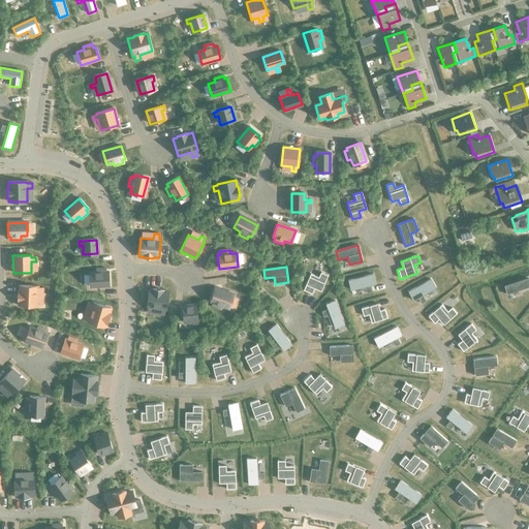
[(109,285),(107,272),(105,272),(105,269),(95,270),(96,273),(89,273),(89,286),(109,285)]
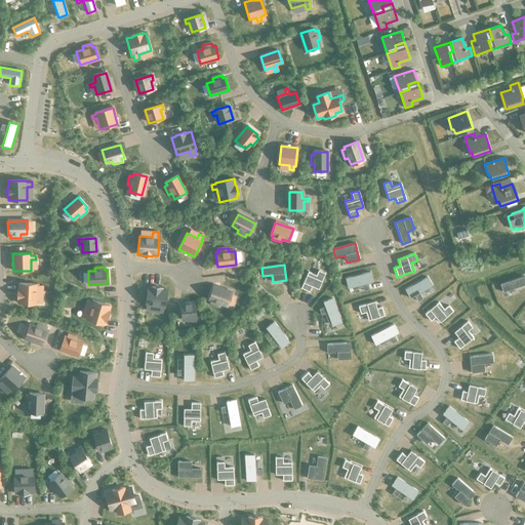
[(308,273),(300,288),(309,292),(311,286),(318,289),(325,273),(318,270),(316,276),(308,273)]
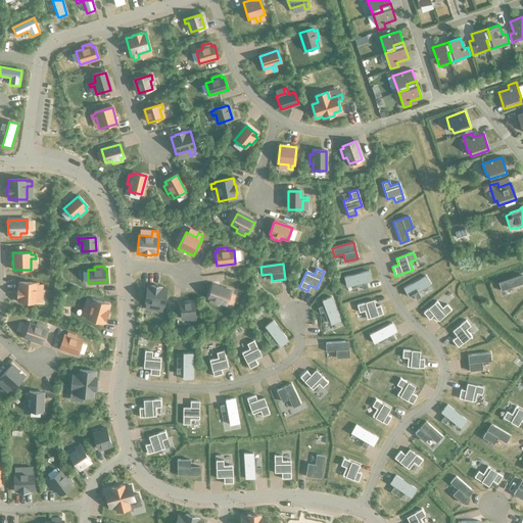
[(368,271),(343,278),(346,287),(371,281),(368,271)]
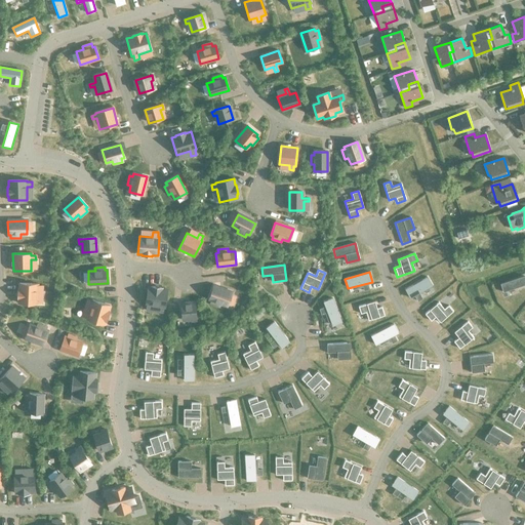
[(523,276),(499,284),(502,292),(524,284),(524,279),(524,280),(523,276)]
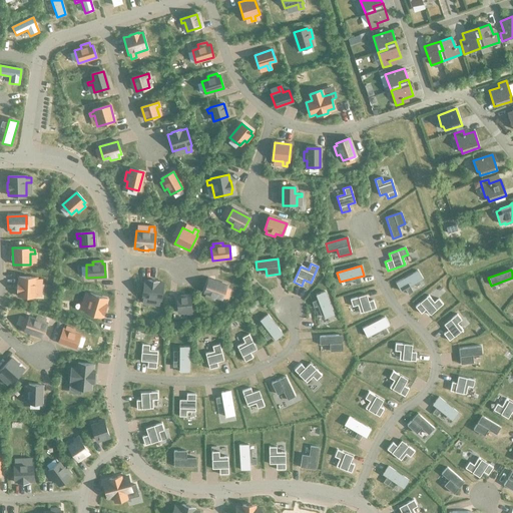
[(417,271),(396,283),(400,292),(422,279),(417,271)]
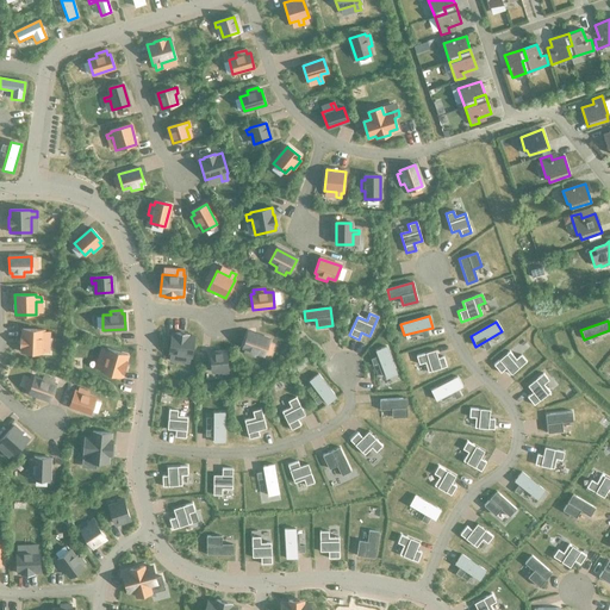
[(43,354),(43,338),(49,338),(49,332),(43,332),(43,330),(22,329),(22,337),(20,336),(20,348),(22,348),(22,353),(43,354)]
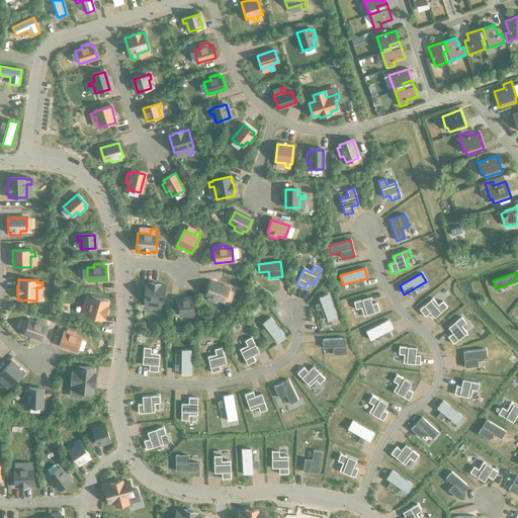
[(224,301),(229,289),(210,282),(205,295),(208,296),(207,299),(217,303),(218,299),(224,301)]
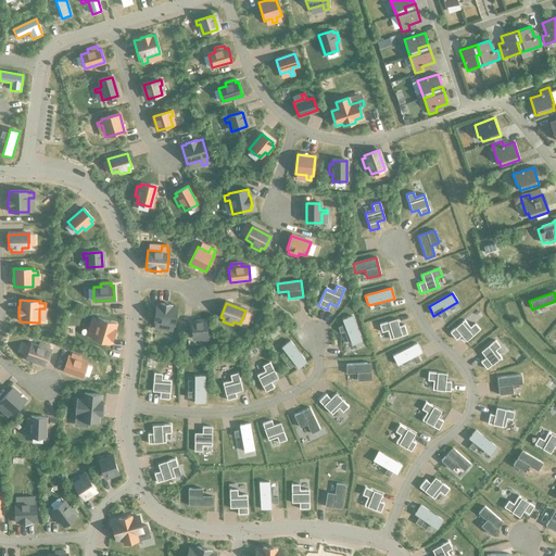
[(174,326),(177,307),(171,306),(171,305),(161,304),(156,304),(153,324),(167,326),(166,330),(172,331),(173,326),(174,326)]
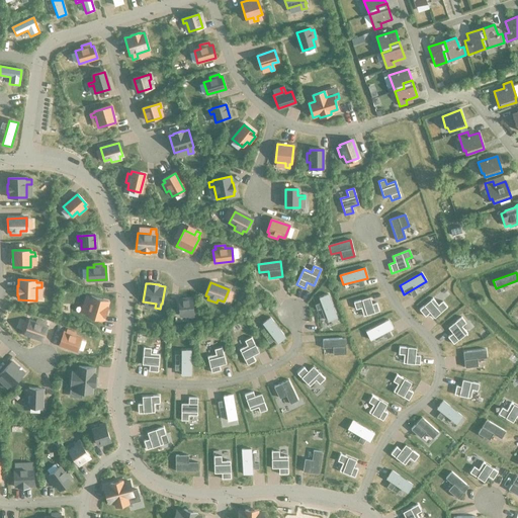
[(328,293),(319,297),(328,322),(337,318),(328,293)]
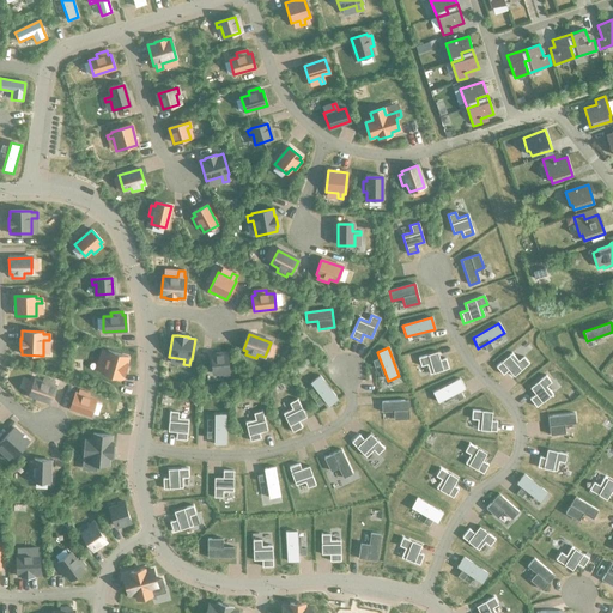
[(123,375),(127,364),(126,364),(128,357),(108,351),(107,352),(102,351),(99,357),(105,358),(101,374),(121,380),(123,375)]
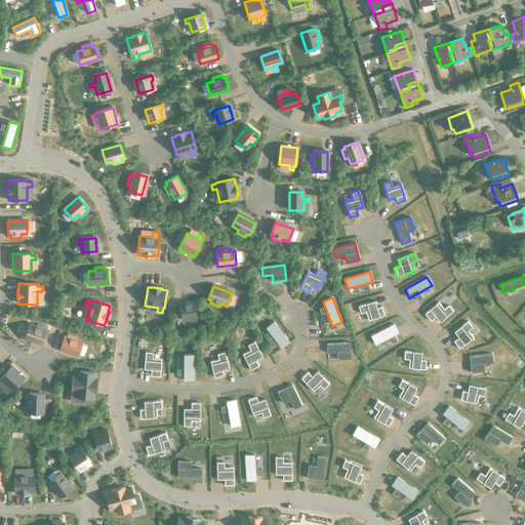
[(374,301),(358,306),(360,314),(365,312),(368,321),(384,316),(380,308),(376,309),(374,301)]
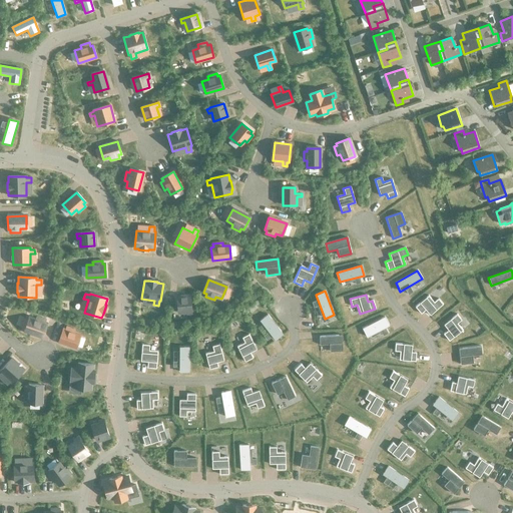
[(428,296),(415,307),(421,314),(425,310),(430,316),(443,305),(438,299),(434,303),(428,296)]
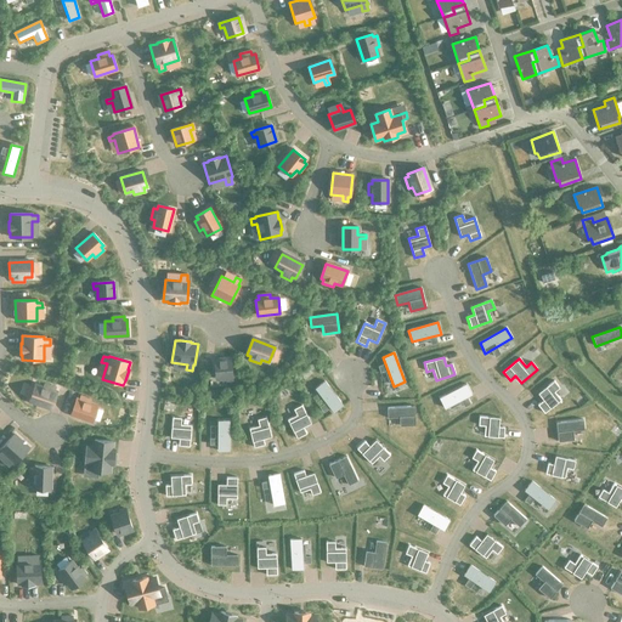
[(232,377),(231,360),(214,361),(215,378),(226,377),(226,380),(232,380),(232,377)]
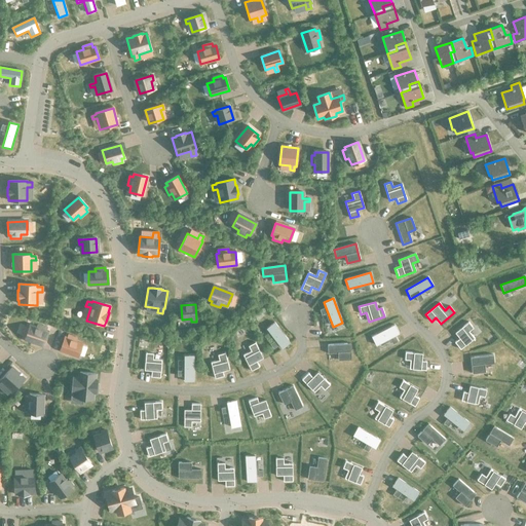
[(274,323),(266,329),(282,348),(290,342),(274,323)]
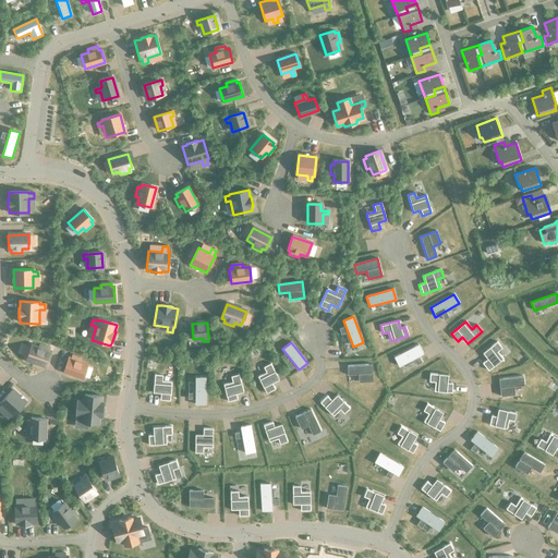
[(487,359),(482,363),(488,371),(504,359),(497,352),(501,348),(497,342),(483,353),(487,359)]
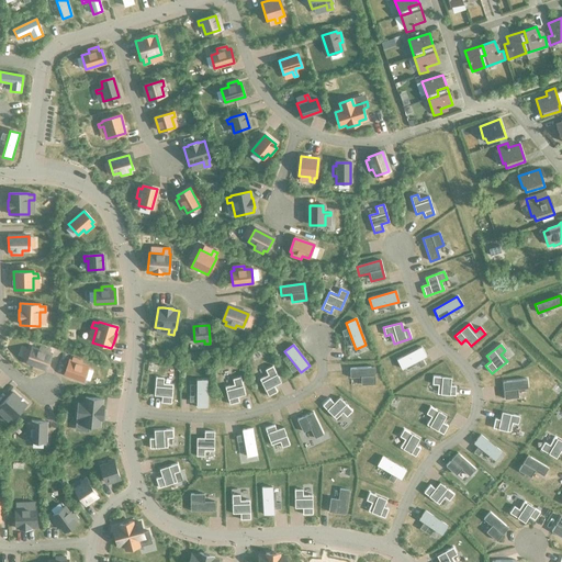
[(422,347),(396,360),(402,369),(426,357),(422,347)]
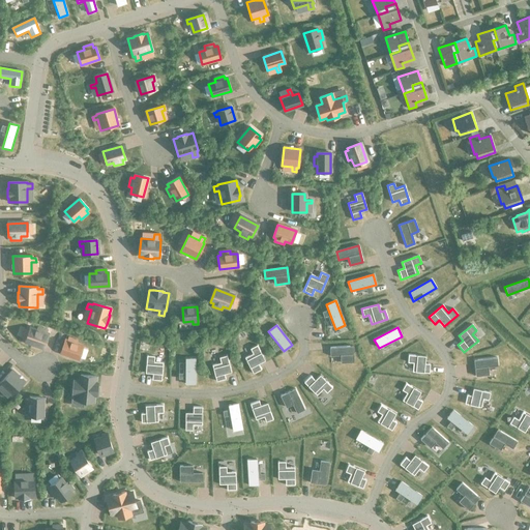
[(43,348),(48,335),(46,334),(47,331),(37,328),(36,331),(29,328),(25,342),(43,348)]
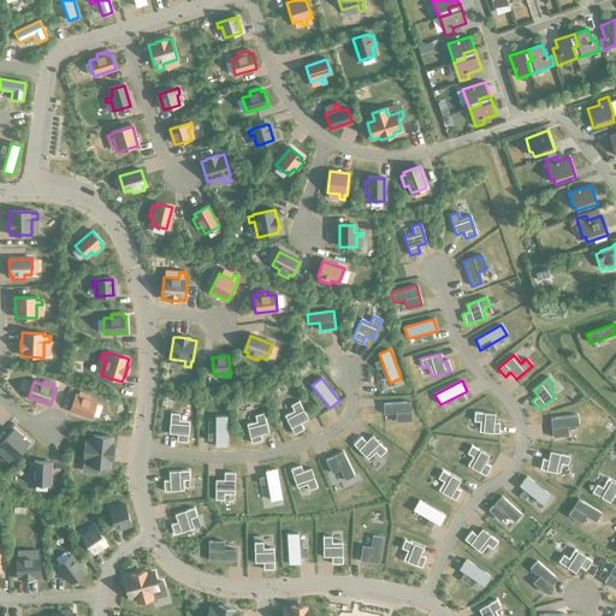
[(96,403),(89,400),(90,396),(80,392),(78,396),(75,395),(70,410),(92,418),(96,403)]
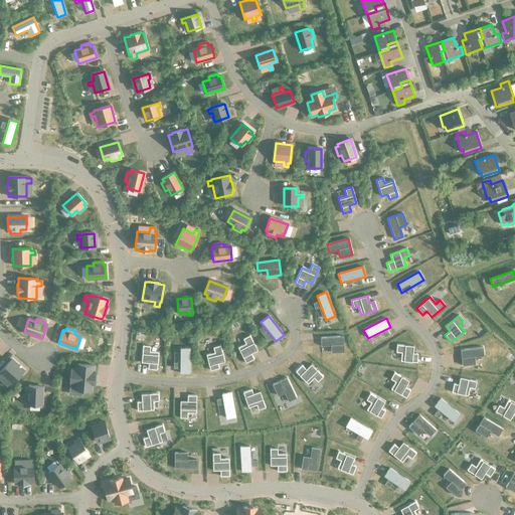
[(245,344),(237,348),(245,363),(253,359),(250,354),(258,351),(249,336),(242,340),(245,344)]
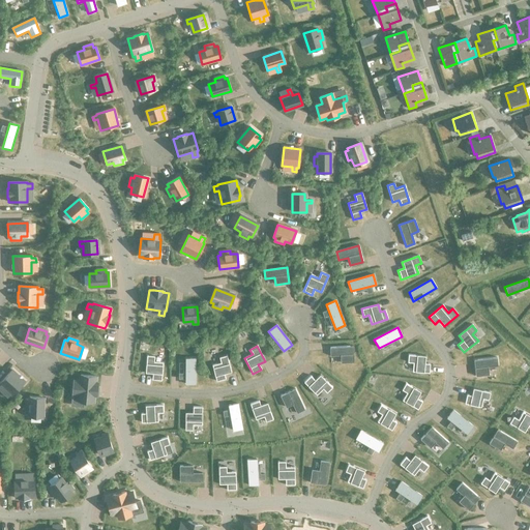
[(353,347),(329,348),(330,356),(341,356),(341,363),(353,362),(353,355),(353,347)]
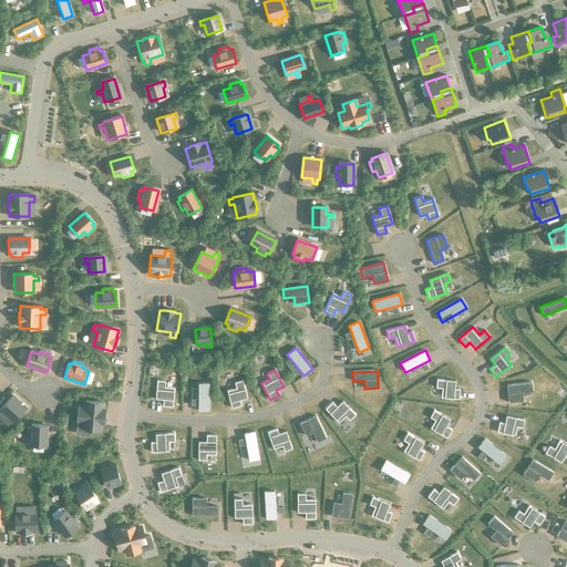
[(436,380),(435,388),(441,389),(441,398),(459,399),(460,390),(454,390),(454,381),(436,380)]
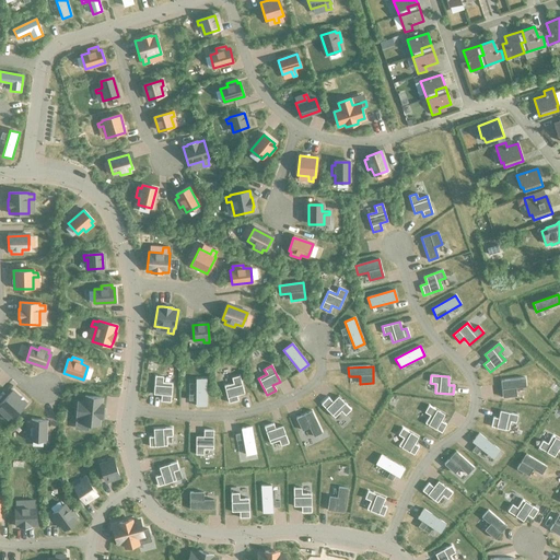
[(154,376),(153,394),(161,395),(160,401),(170,401),(172,384),(162,383),(162,377),(154,376)]
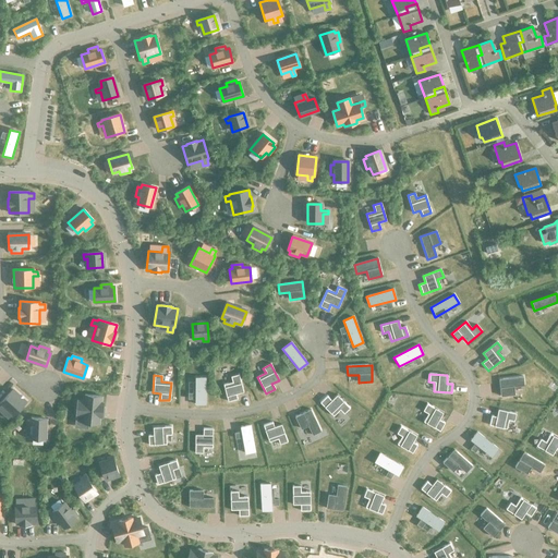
[(232,383),(223,385),(228,401),(237,399),(235,393),(243,392),(239,375),(230,377),(232,383)]
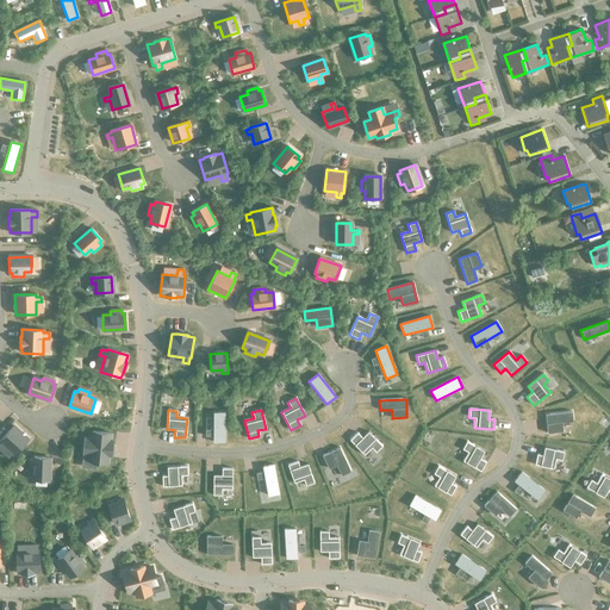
[(224,412),(213,412),(213,442),(224,442),(224,412)]
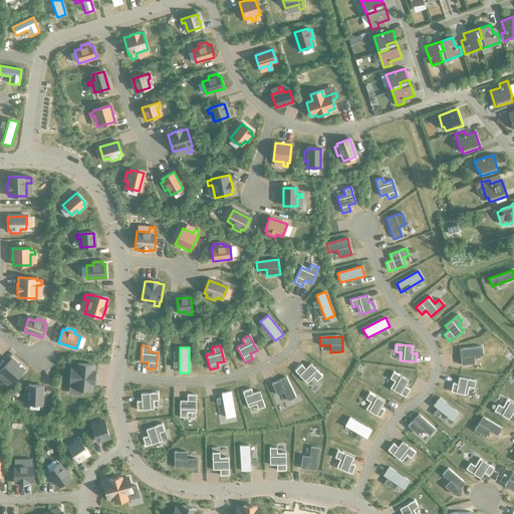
[(481,347),(459,349),(461,365),(473,363),(473,356),(482,355),(481,347)]
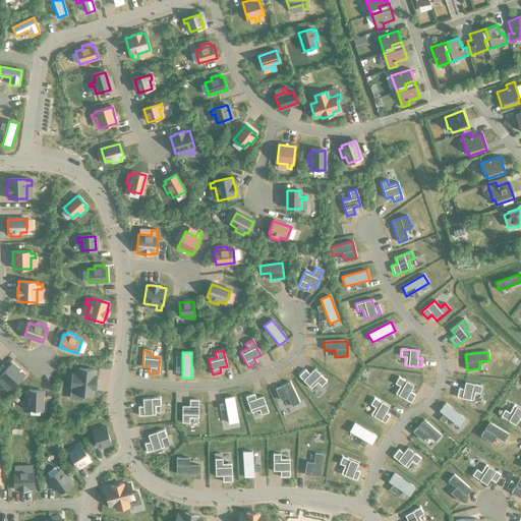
[(23,375),(11,364),(0,375),(0,378),(0,379),(0,384),(0,385),(3,382),(11,389),(23,375)]
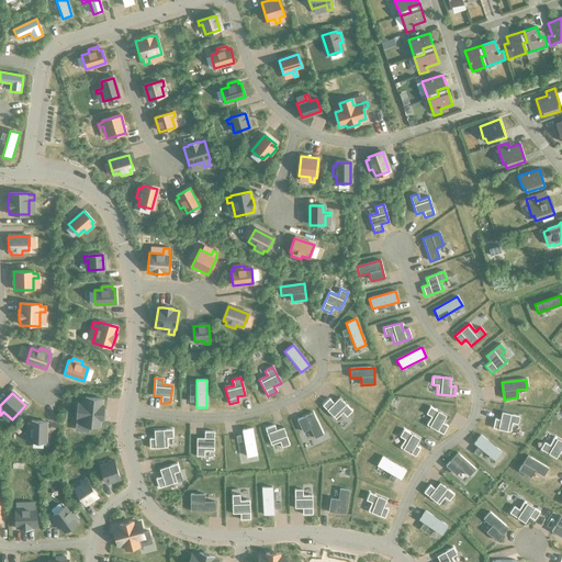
[(102,419),(103,406),(100,406),(101,400),(85,397),(85,406),(78,405),(76,418),(83,418),(82,426),(82,431),(88,431),(88,426),(99,427),(99,419),(102,419)]
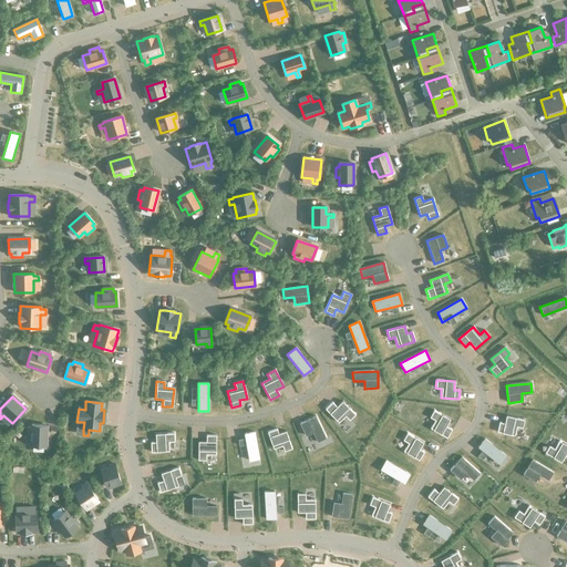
[(331,403),(325,410),(329,414),(338,423),(344,416),(349,421),(354,415),(341,402),(336,408),(331,403)]
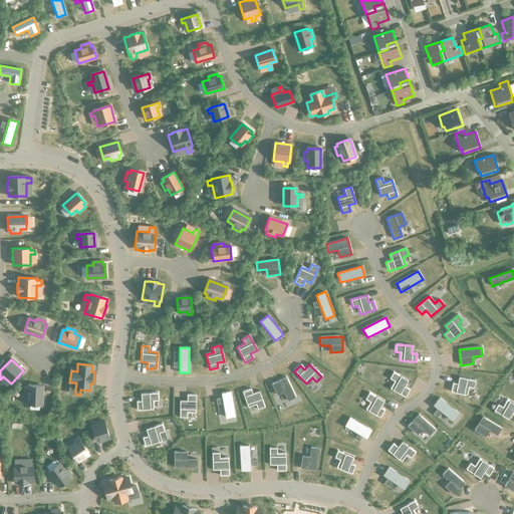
[(393,372),(390,378),(394,380),(390,389),(400,395),(405,398),(410,390),(404,387),(407,380),(398,374),(393,372)]
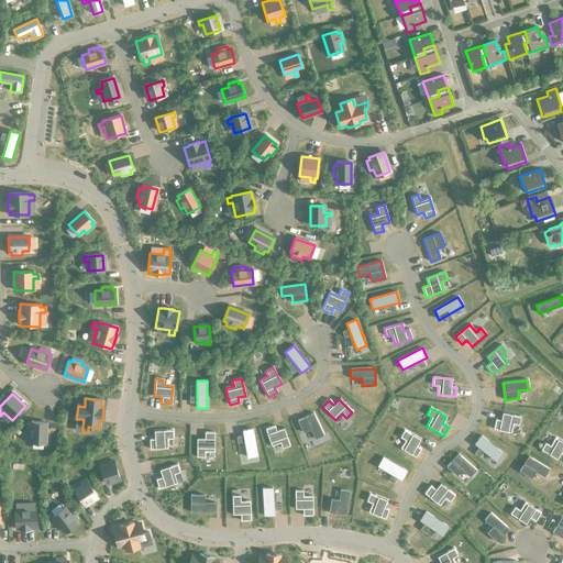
[(312,414),(297,420),(302,433),(310,430),(315,439),(323,435),(312,414)]
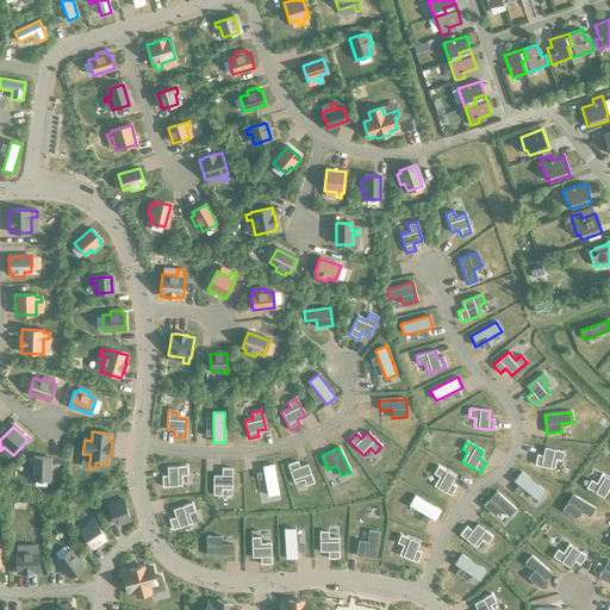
[(536,455),(534,465),(553,470),(555,460),(560,461),(562,453),(545,448),(542,456),(536,455)]
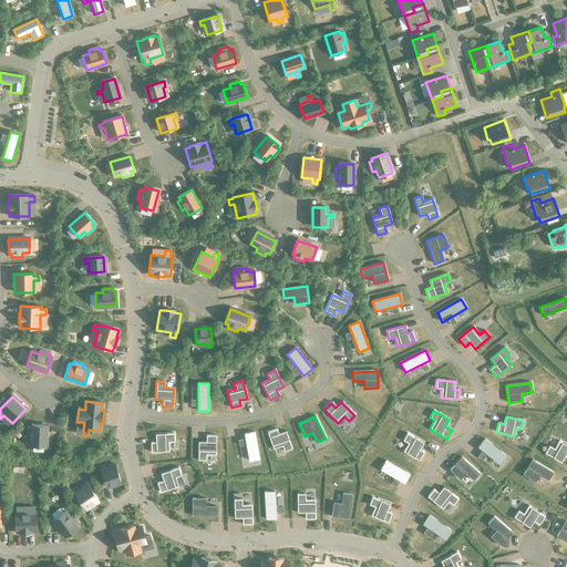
[(45,446),(47,425),(31,425),(31,429),(28,428),(28,439),(31,439),(31,446),(45,446)]
